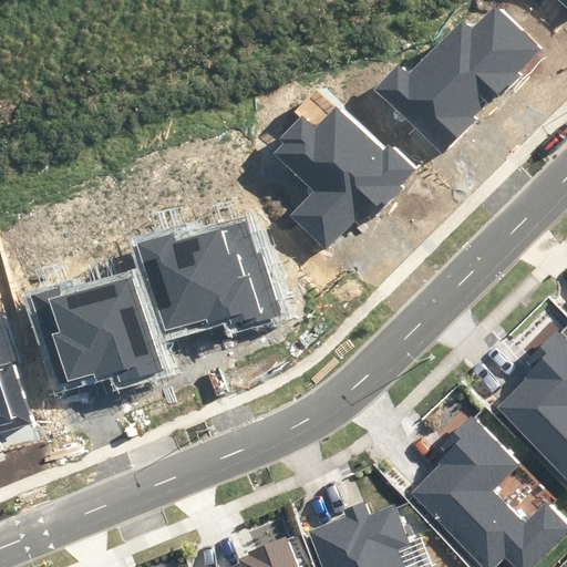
[(566,0),(554,0),(566,12),(566,0)]
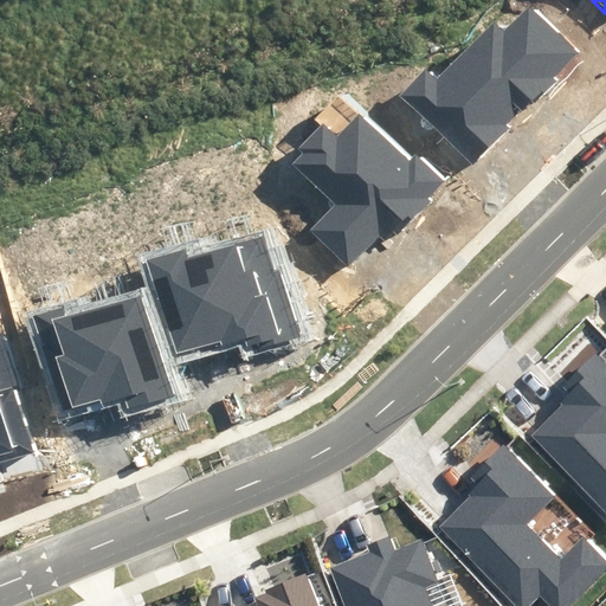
[(426,72),(401,97),(471,165),(508,127),(504,123),(521,107),(524,110),(554,81),(550,77),(577,50),(530,5),(503,32),(494,24),(437,83),(426,72)]
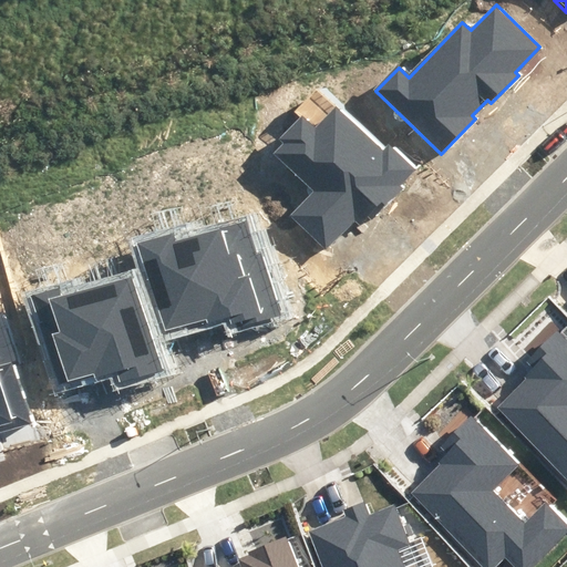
[(381,151),(336,106),(316,127),(305,117),(282,140),(287,144),(277,154),(315,192),(291,216),(326,248),(354,219),(361,226),(414,171),(388,145),(381,151)]
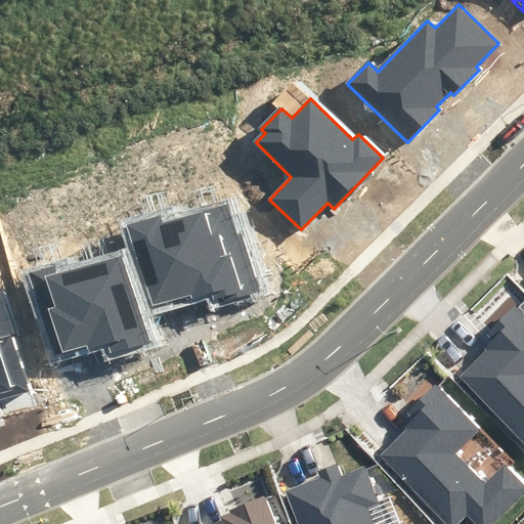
[(159,216),(128,226),(154,306),(192,294),(194,298),(216,291),(219,300),(257,288),(230,205),(163,226),(159,216)]
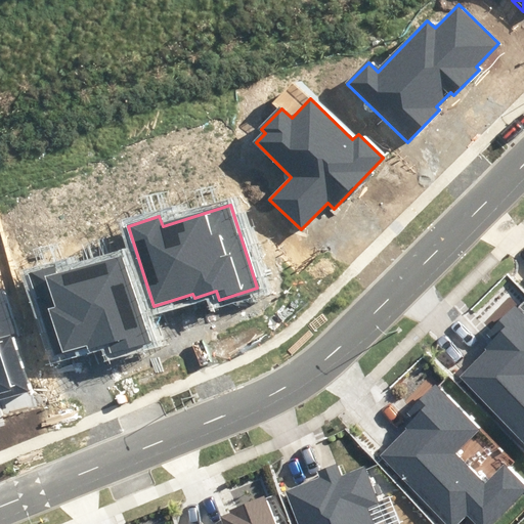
[(148,340),(121,255),(58,275),(56,267),(30,275),(56,354),(87,344),(89,350),(107,344),(111,352),(148,340)]
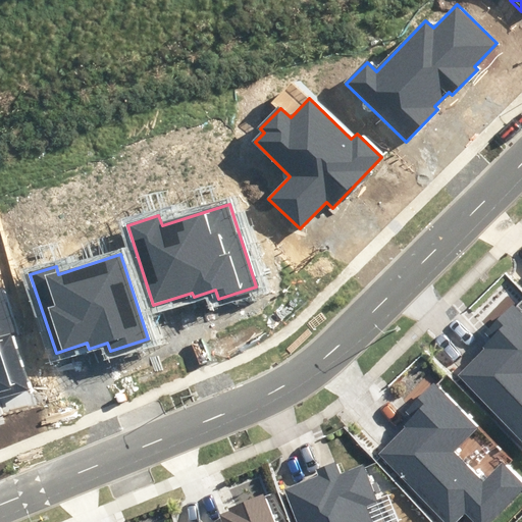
[(0,294),(0,396),(27,389),(11,333),(0,294)]
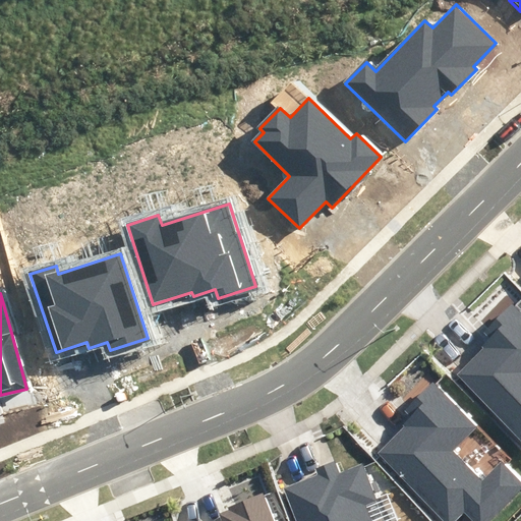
[(520,311),(512,302),(486,328),(495,336),(456,374),(520,439),(520,311)]
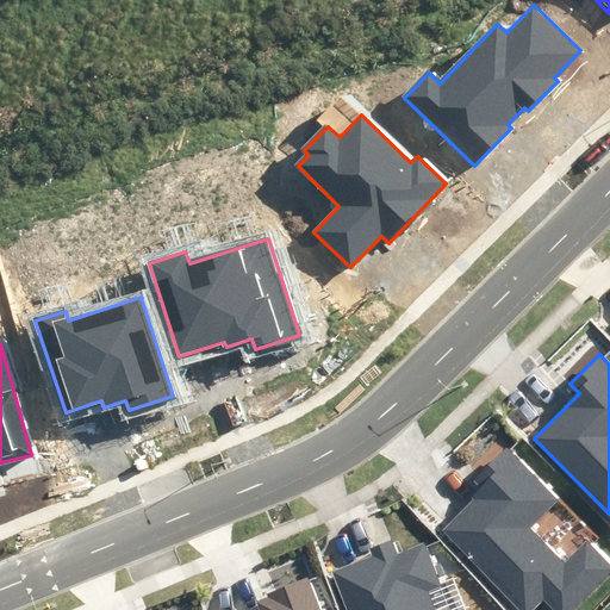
[(559,499),(508,448),(478,478),(487,487),(442,533),(520,609),(536,609),(545,602),(552,609),(573,609),(609,573),(609,568),(585,545),(564,566),(528,530),(559,499)]
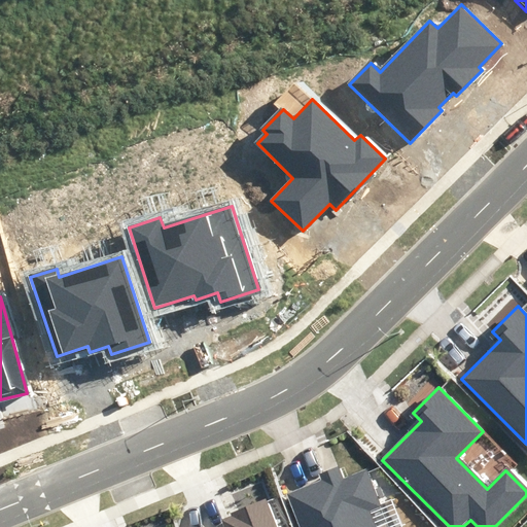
[(287,493),(301,526),(375,526),(369,510),(379,506),(364,471),(343,480),(338,467),(319,475),(321,481),(287,493)]
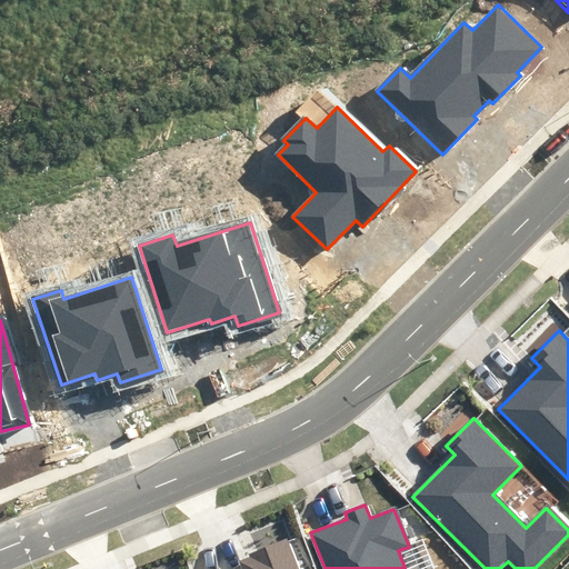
[(241,568),(297,568),(286,540),(238,559),(241,568)]
